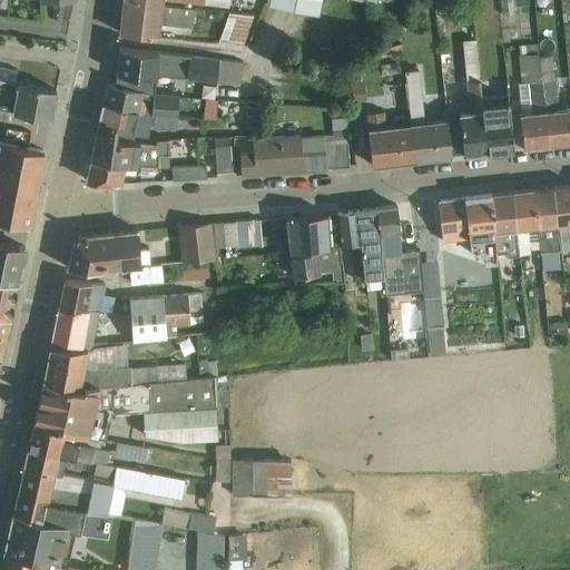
[(163,3),(138,0),(123,0),(119,33),(159,38),(160,25),(193,30),(195,8),(163,3)]
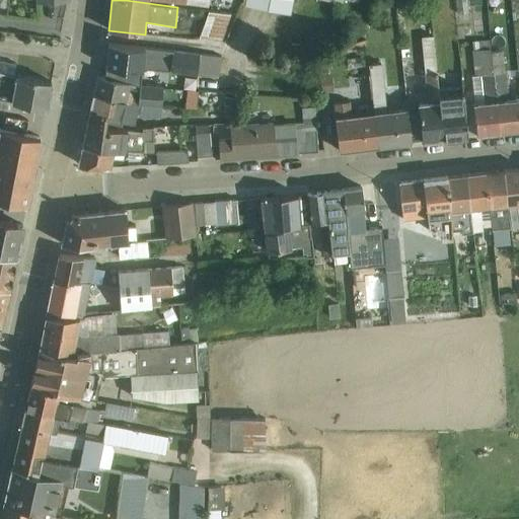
[(245,0),(244,4),(291,14),(293,0),(325,0),(343,3),(343,0),(344,0),(358,3),(359,0),(245,0)]
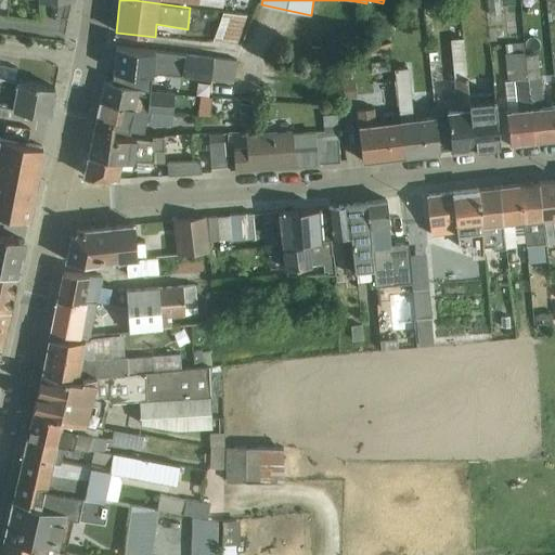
[(499,0),(487,0),(489,16),(502,14),(499,0)]
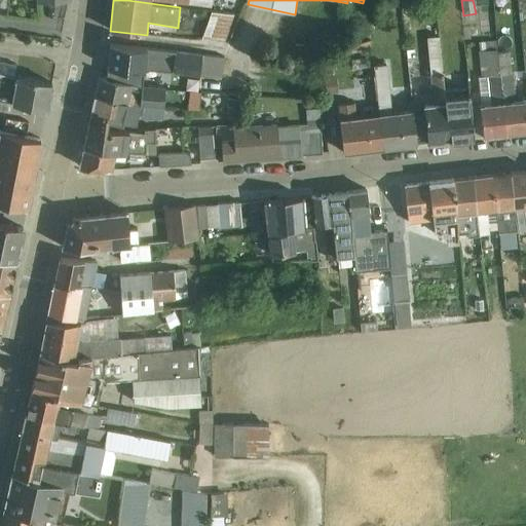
[(211,11),(200,40),(224,43),(233,14),(211,11)]
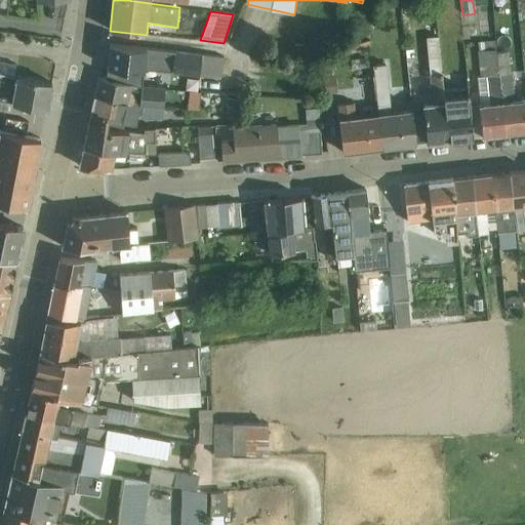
[(412,111),(416,145),(448,140),(443,91),(437,38),(426,39),(433,105),(411,108),(412,111)]
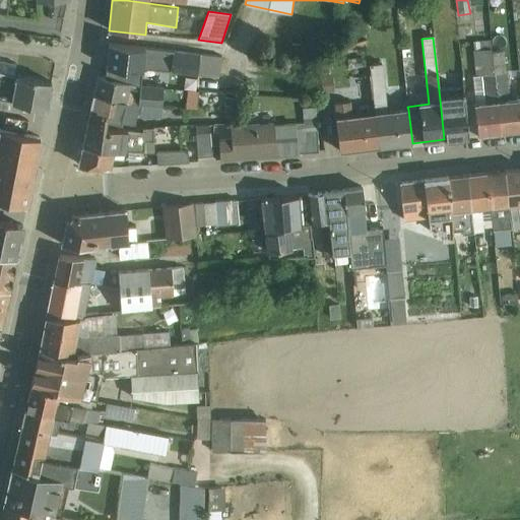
[(464,107),(468,137),(500,133),(493,53),(490,41),(473,43),(474,52),(472,52),(475,78),(472,78),(475,105),(464,107)]
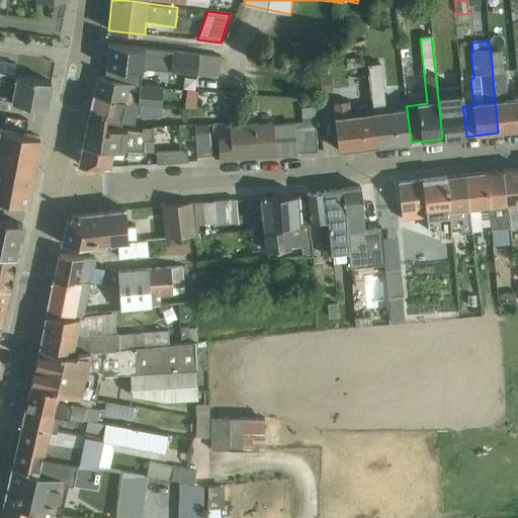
[(105,68),(104,78),(130,82),(139,83),(140,72),(141,68),(142,62),(170,65),(170,71),(169,73),(196,76),(196,74),(217,78),(222,57),(110,45),(105,68)]
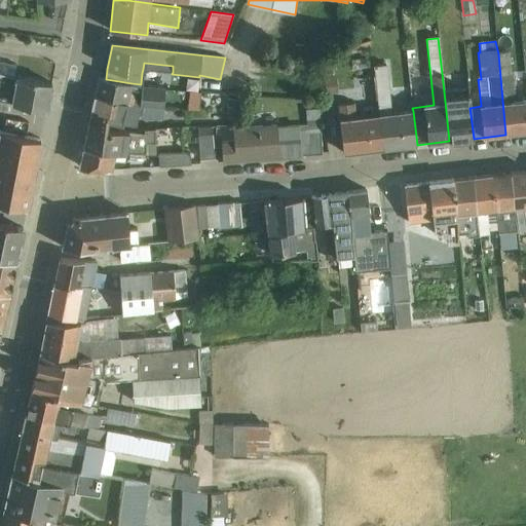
[(498,53),(505,135),(525,133),(525,101),(516,102),(511,52),(498,53)]
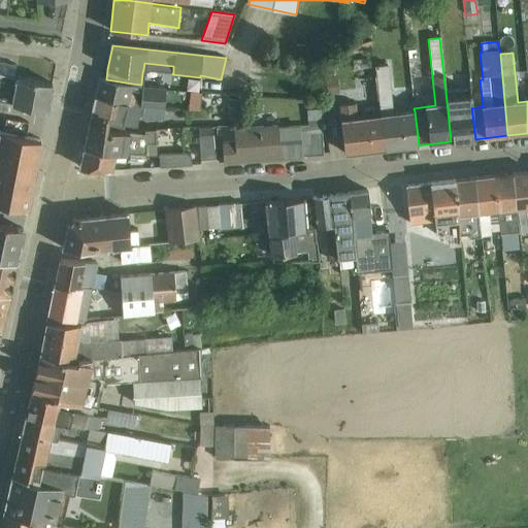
[(0,101),(46,110),(52,84),(13,76),(15,65),(0,62),(0,101)]
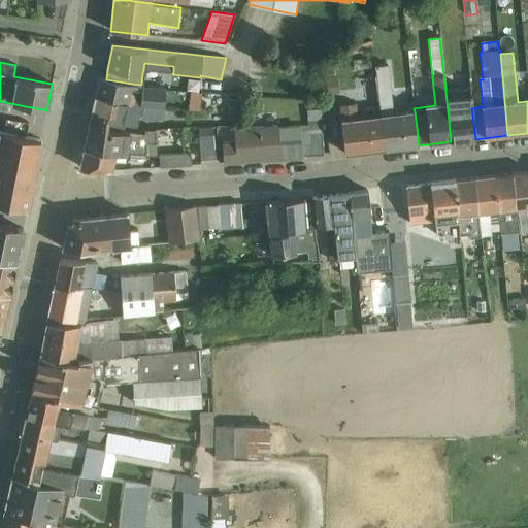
[(144,63),(143,69),(173,72),(173,66),(144,63)]
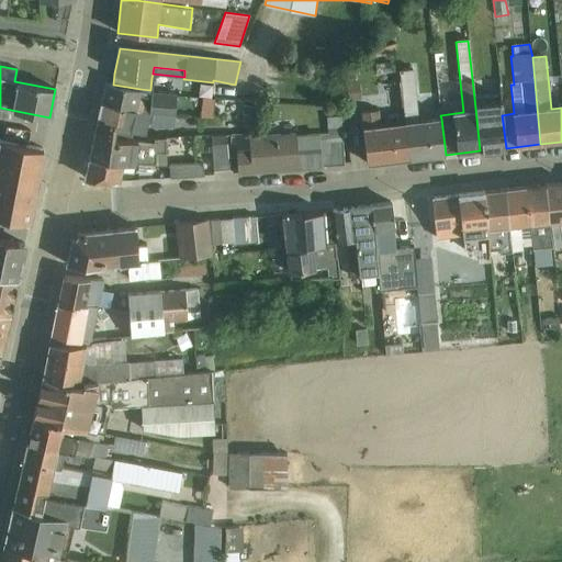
[(405,123),(409,159),(446,155),(441,119),(419,122),(414,70),(398,71),(405,123)]
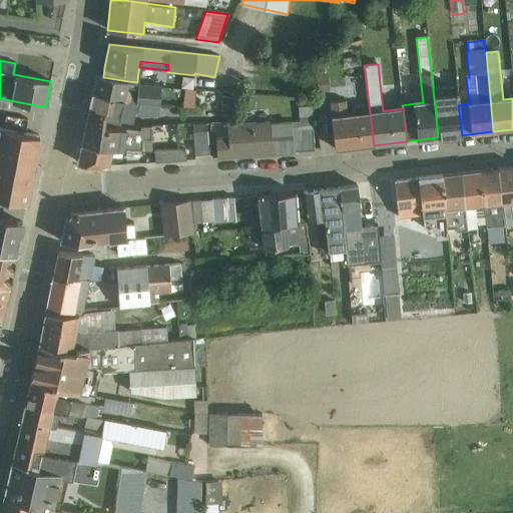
[(328,74),(316,76),(318,92),(330,91),(328,74)]
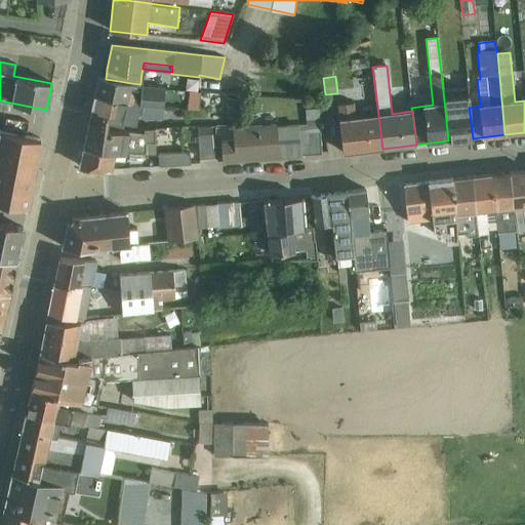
[(94,95),(126,104),(131,83),(106,79),(98,78),(94,95)]
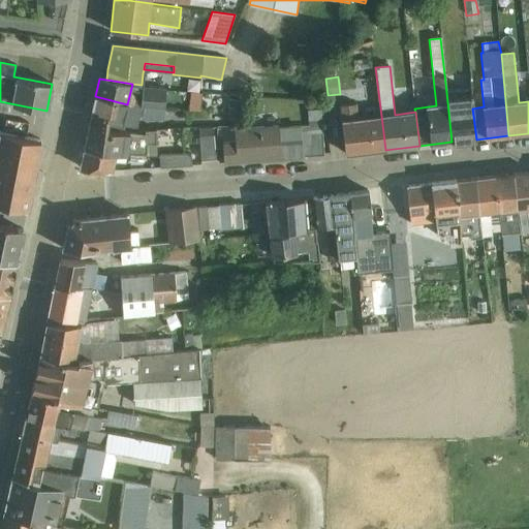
[(127,104),(141,107),(144,87),(142,85),(132,84),(127,104)]
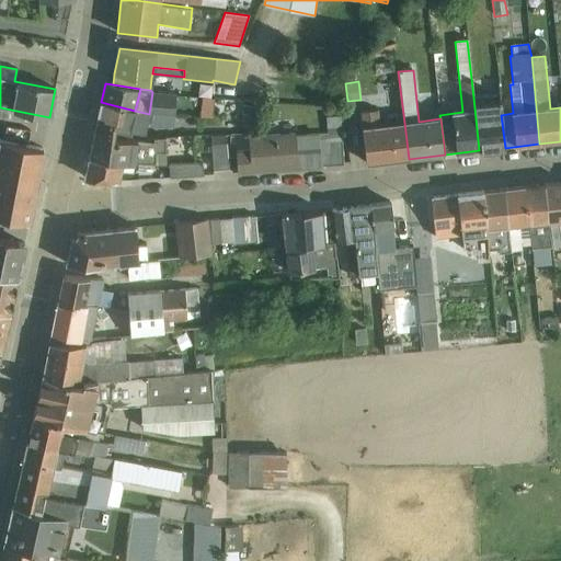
[(190,89),(189,109),(204,110),(205,90),(190,89)]
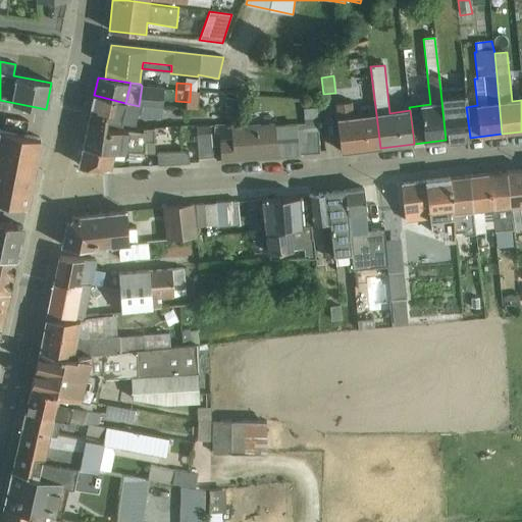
[(139,106),(142,106),(161,109),(164,89),(142,86),(139,106)]
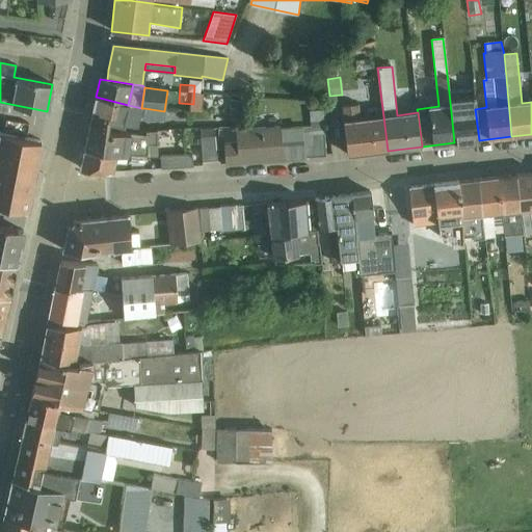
[(449,92),(454,142),(479,140),(475,109),(473,90),(449,92)]
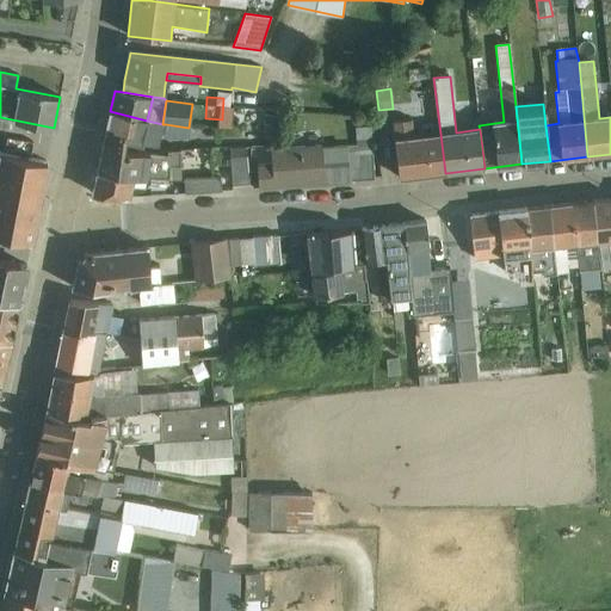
[(125,139),(124,142),(158,149),(160,139),(161,135),(164,136),(166,124),(162,124),(147,121),(110,111),(106,129),(121,130),(119,136),(125,139)]
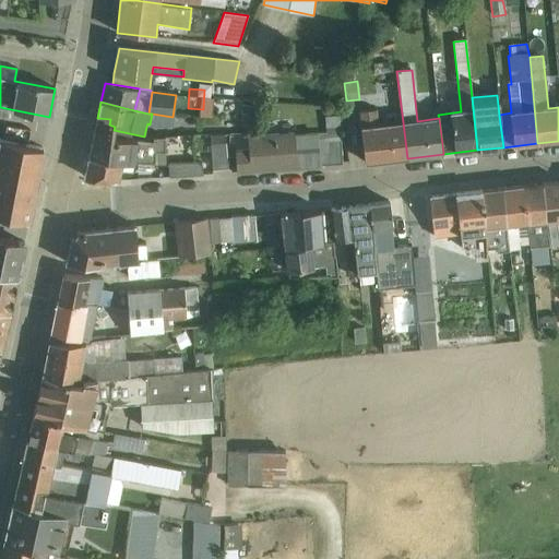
[(242,104),(240,125),(258,127),(260,105),(242,104)]
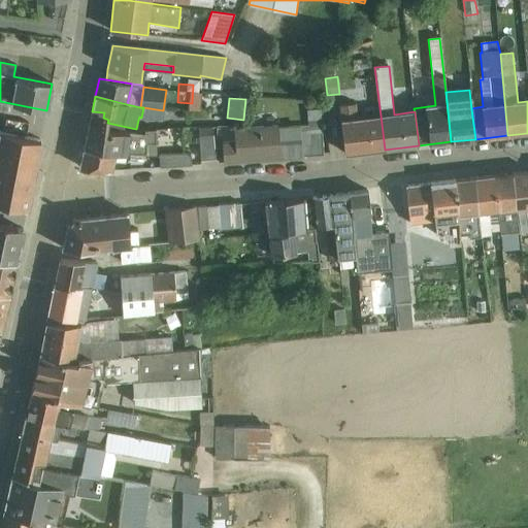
[(385,150),(381,116),(358,119),(356,105),(339,107),(344,154),(385,150)]
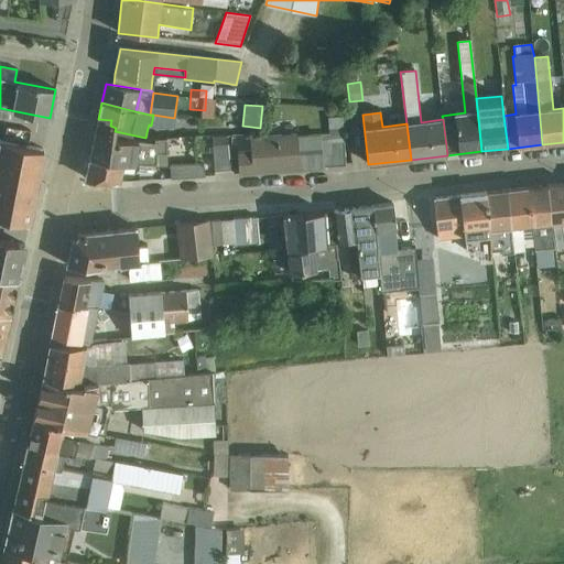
[(149,125),(148,128),(175,130),(177,118),(174,118),(153,115),(151,126),(149,125)]
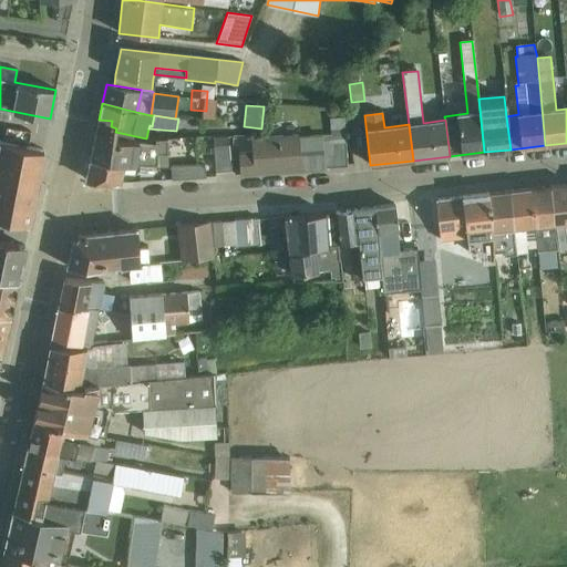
[(251,152),(239,153),(241,175),(347,167),(343,119),(330,120),(331,137),(250,140),(251,152)]
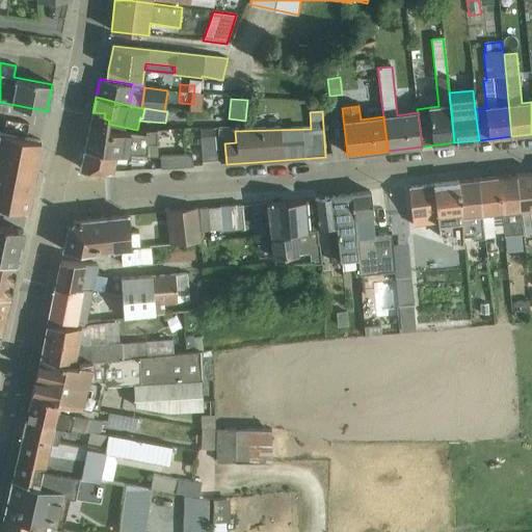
[(84,151),(128,156),(157,156),(157,130),(145,131),(144,135),(108,131),(108,124),(109,121),(104,118),(91,116),(84,151)]
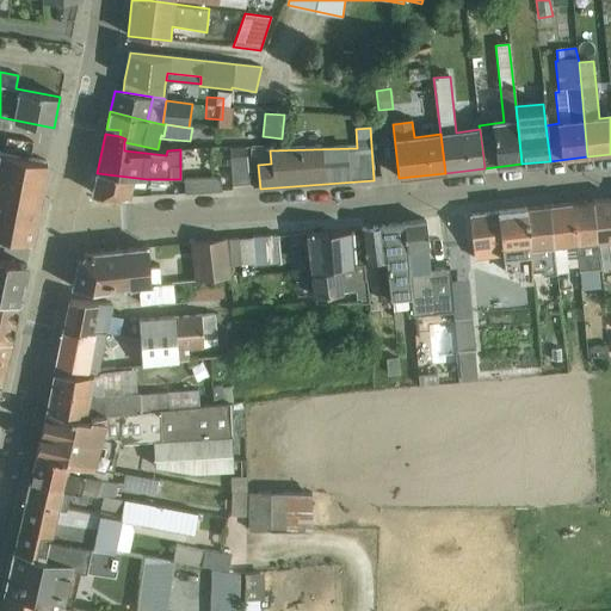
[(246,147),(229,148),(232,186),(250,185),(246,147)]
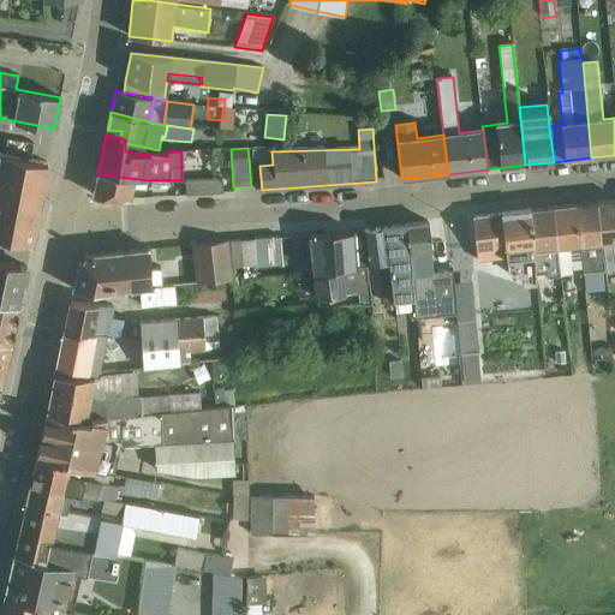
[(0,238),(31,245),(47,166),(0,155),(0,238)]
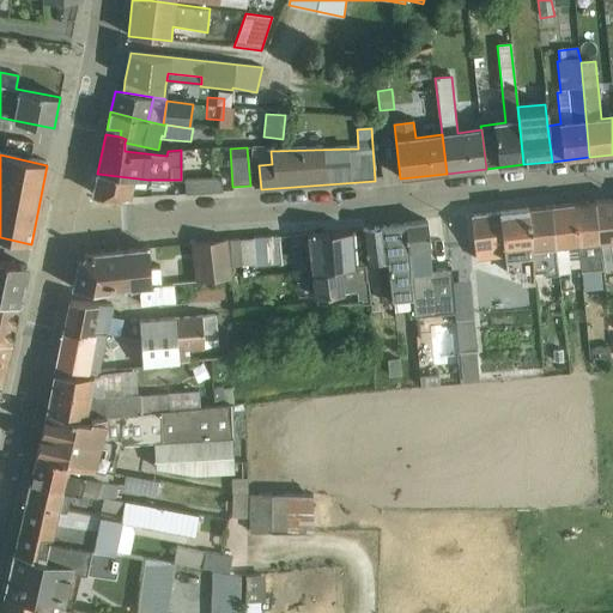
[(147,180),(97,174),(92,194),(129,198),(131,188),(145,189),(147,180)]
